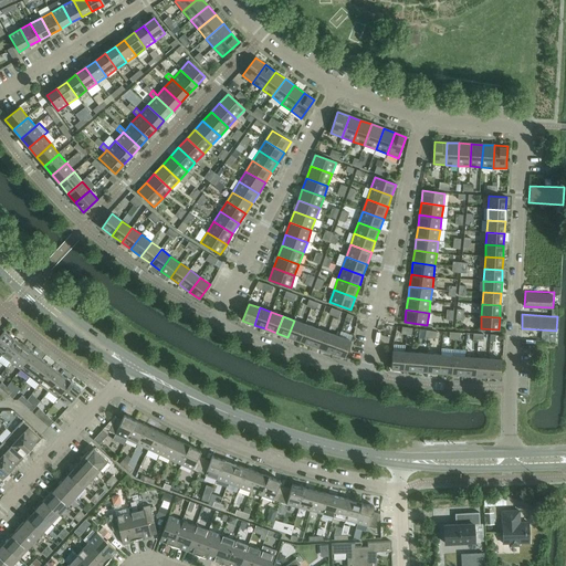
[(294,321),(287,337),(300,342),(305,324),(294,321)]
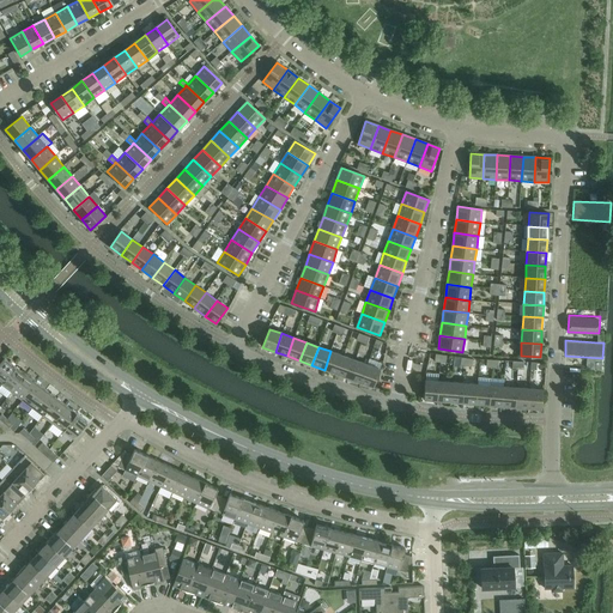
[(331,351),(325,370),(337,374),(343,356),(331,351)]
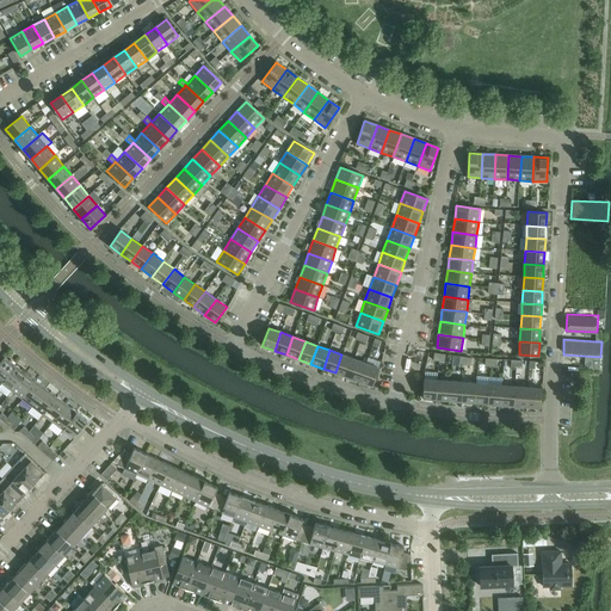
[(341,355),(335,372),(347,377),(353,359),(341,355)]
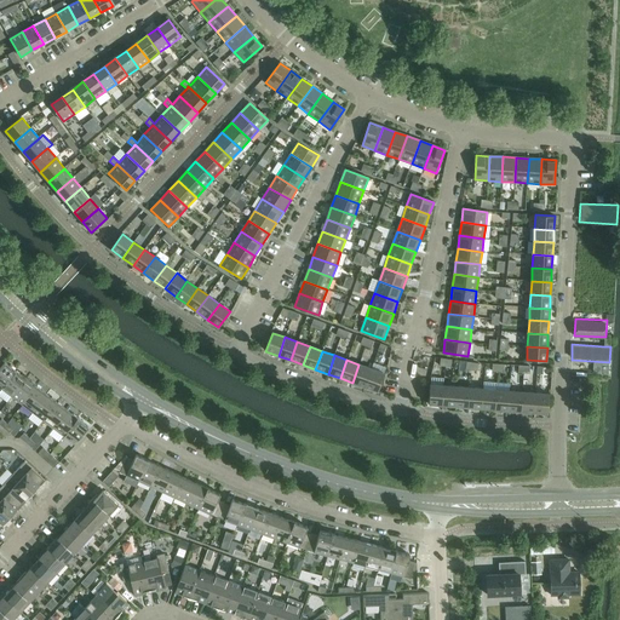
[(0,367),(0,388),(1,389),(16,371),(5,362),(0,367)]
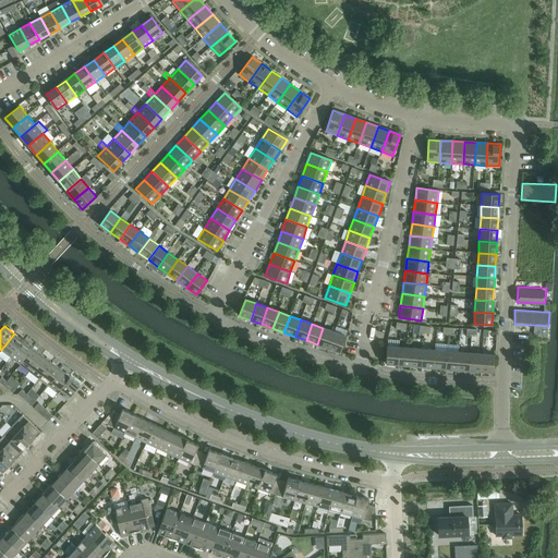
[(323,328),(317,344),(328,349),(335,331),(323,328)]
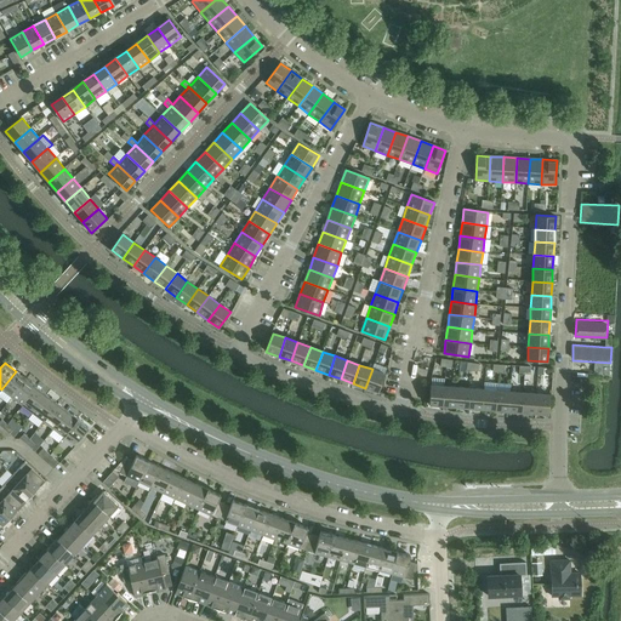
[(372,369),(365,388),(379,393),(385,374),(372,369)]
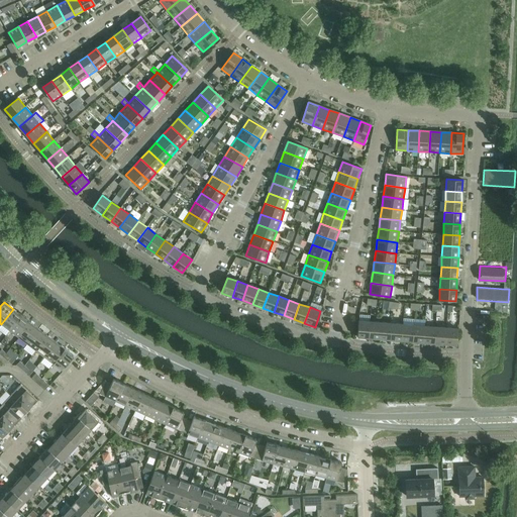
[(13,309),(1,324),(10,331),(21,316),(13,309)]
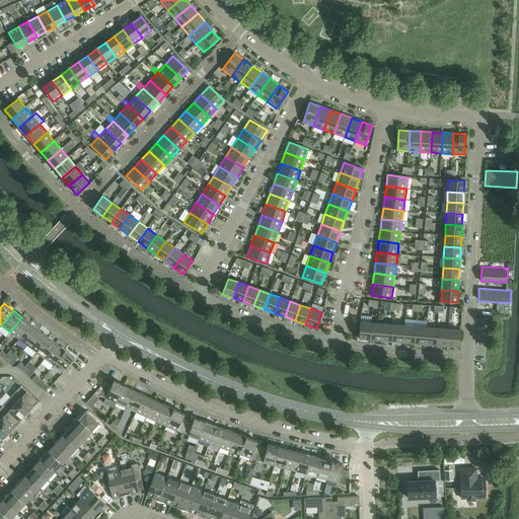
[(21,317),(10,332),(18,339),(30,323),(21,317)]
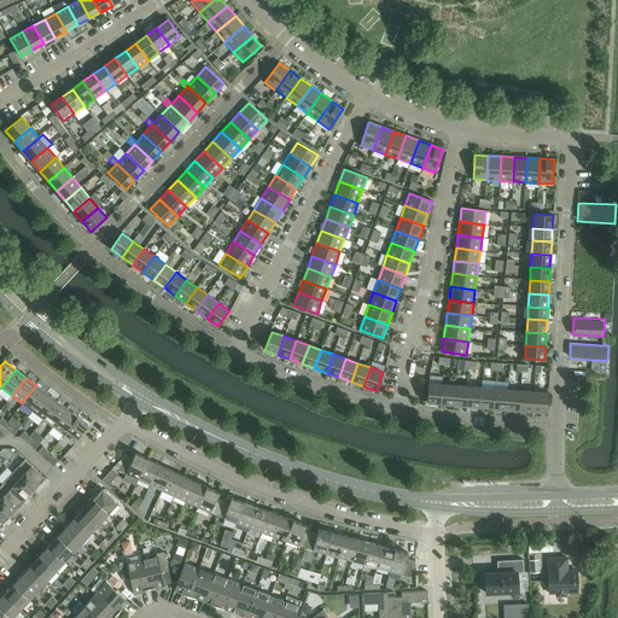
[(482,388),(479,407),(493,408),(495,382),(482,380),(482,388)]
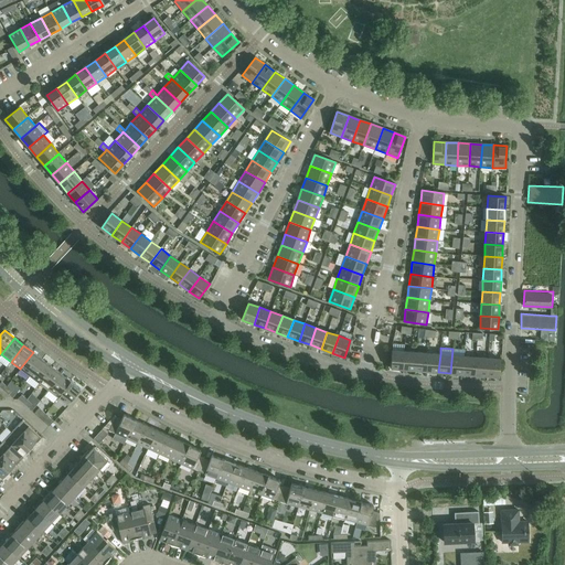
[(452,349),(450,373),(462,374),(464,356),(465,349),(452,349)]
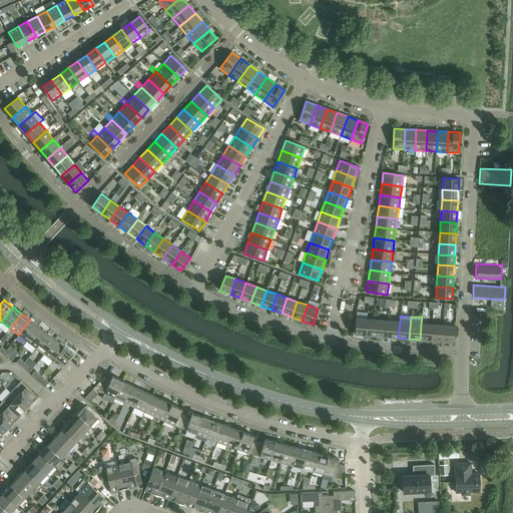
[(355,335),(366,336),(367,320),(356,319),(355,335)]
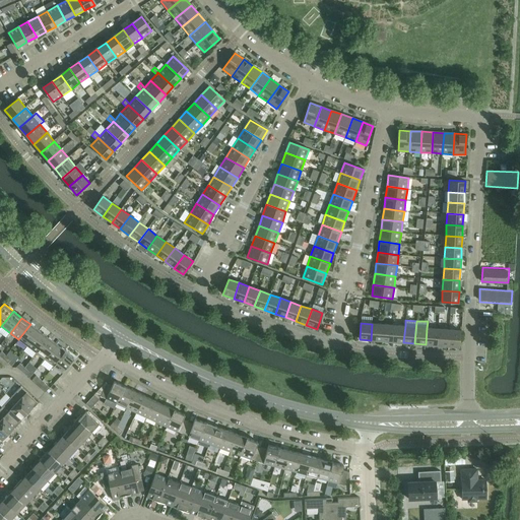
[(30,324),(18,339),(27,346),(39,330),(30,324)]
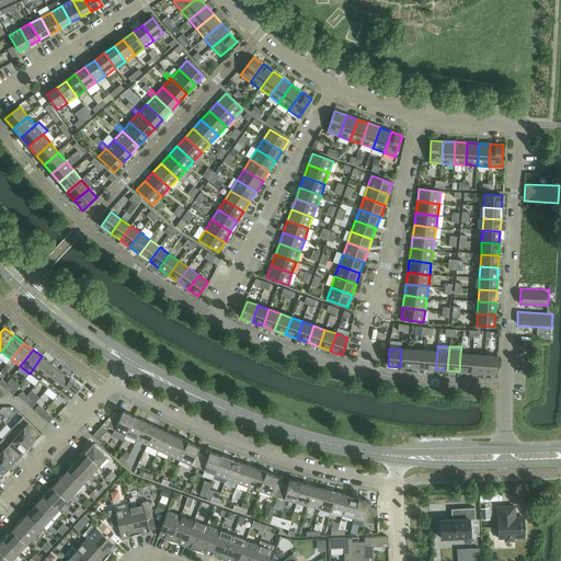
[(401,350),(400,367),(412,368),(413,350),(401,350)]
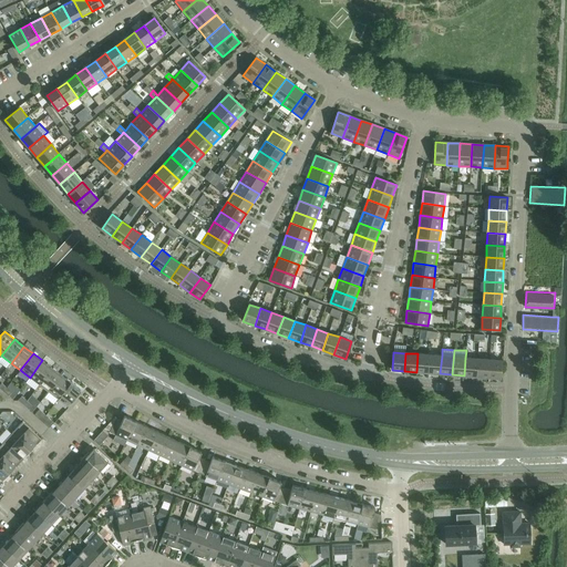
[(418,353),(416,372),(429,372),(430,354),(418,353)]
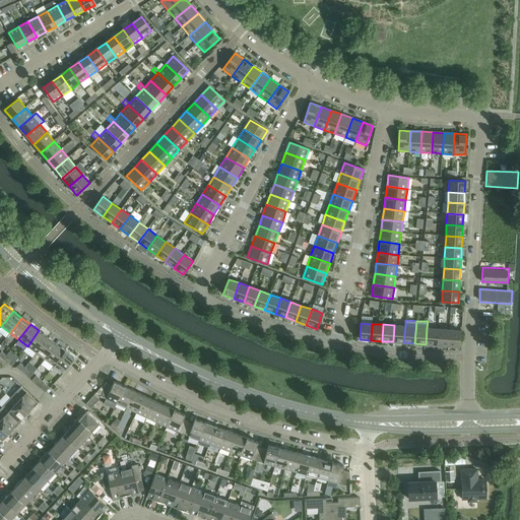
[(394,325),(393,341),(403,342),(405,326),(394,325)]
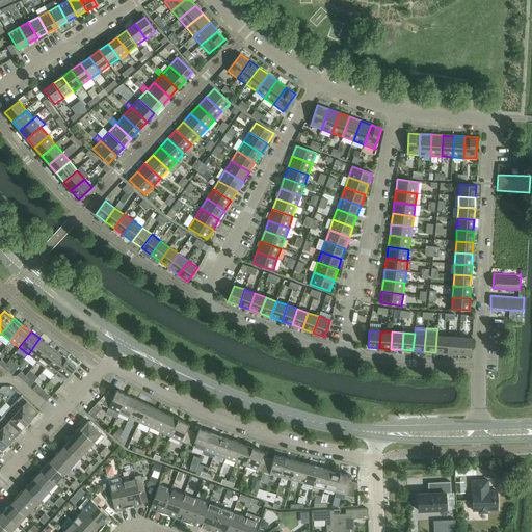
[(436,336),(435,352),(447,353),(448,337),(436,336)]
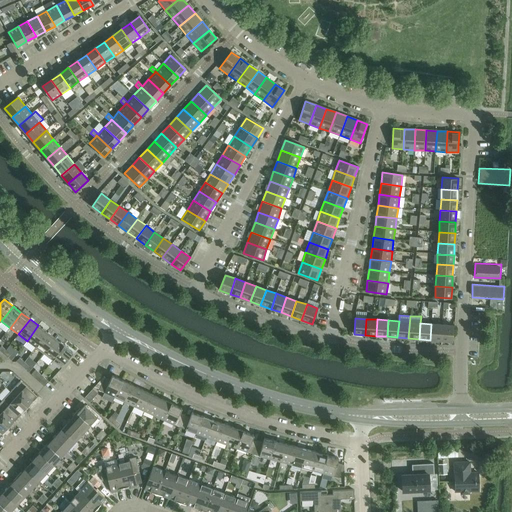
[(431,324),(430,340),(441,341),(442,325),(431,324)]
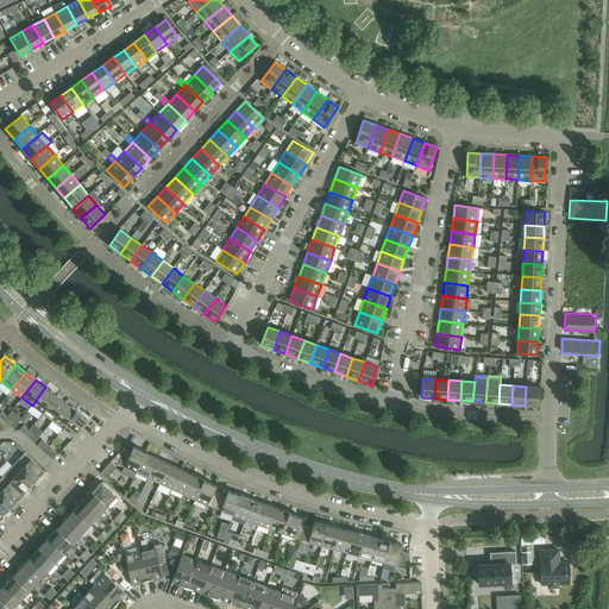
[(45,387),(32,406),(42,413),(56,395),(45,387)]
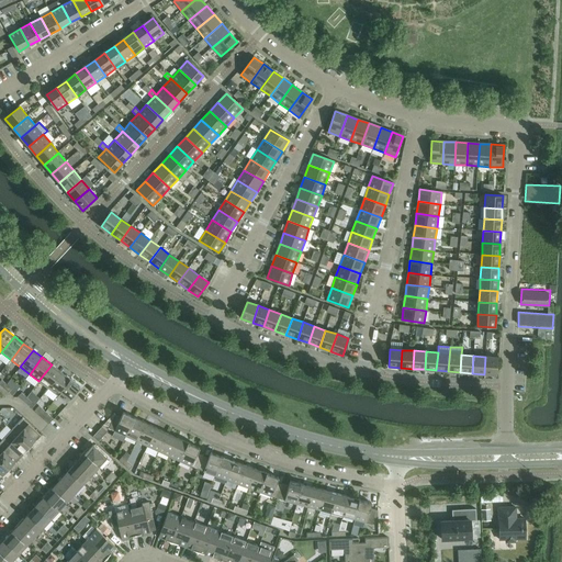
[(485,357),(484,374),(496,375),(497,358),(485,357)]
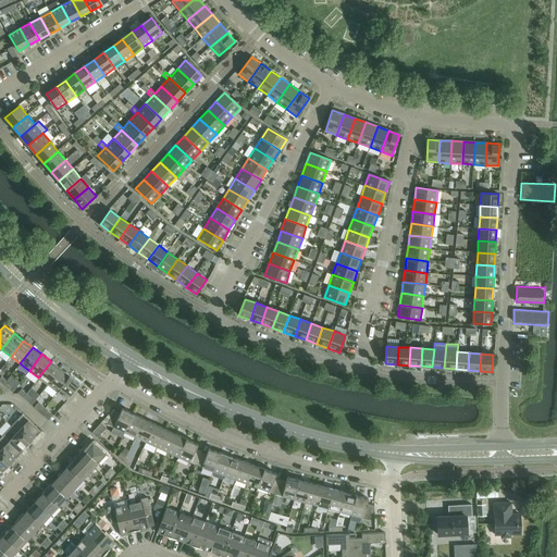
[(51,361),(38,378),(48,385),(60,369),(51,361)]
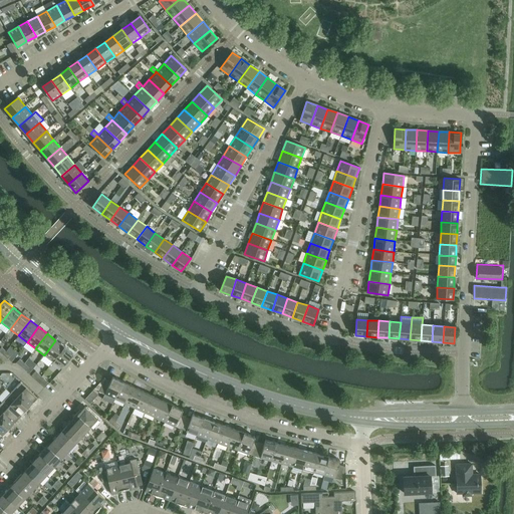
[(55,340),(44,355),(53,361),(64,346),(55,340)]
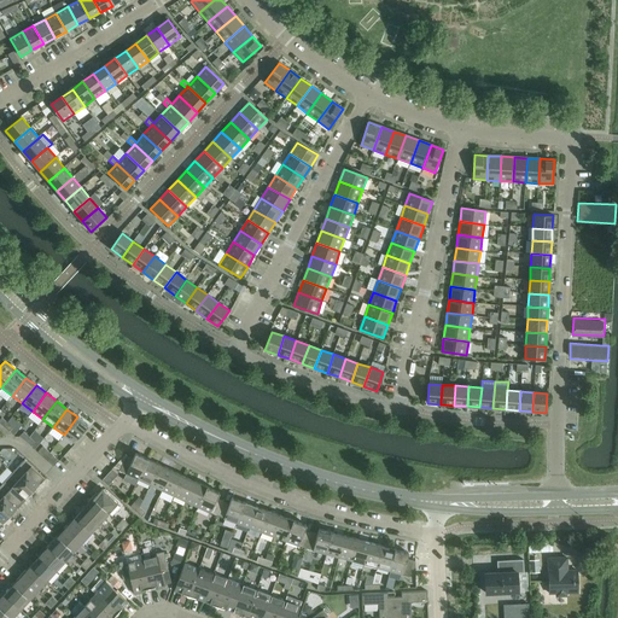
[(77,417),(64,435),(74,443),(88,425),(77,417)]
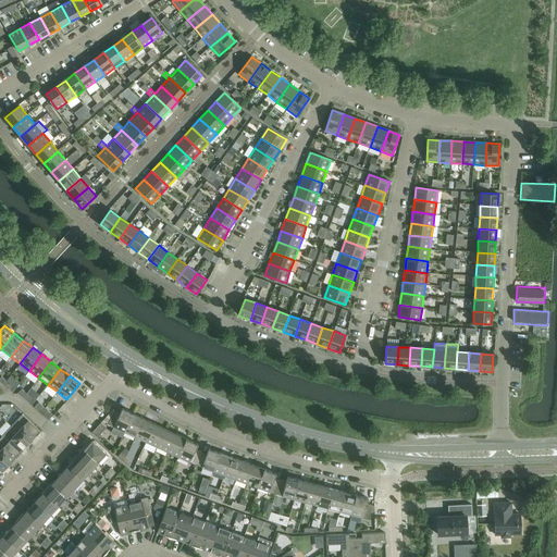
[(42,406),(37,410),(48,420),(52,416),(42,406)]
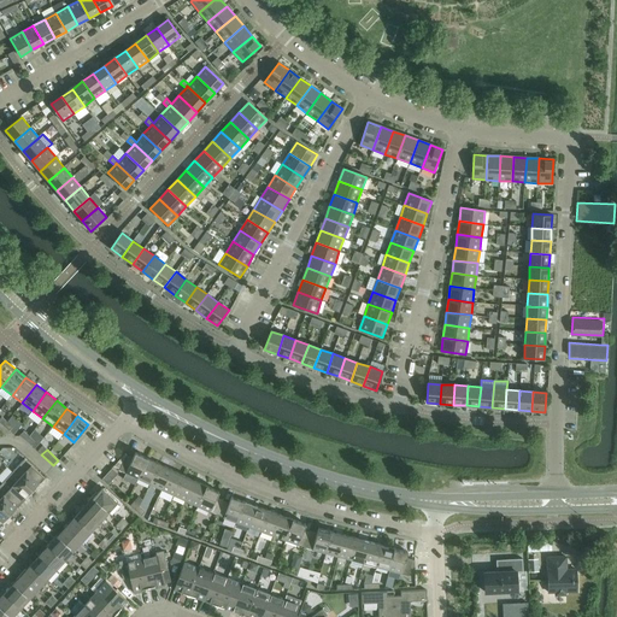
[(119,470),(139,480),(148,458),(135,452),(133,458),(127,456),(119,470)]
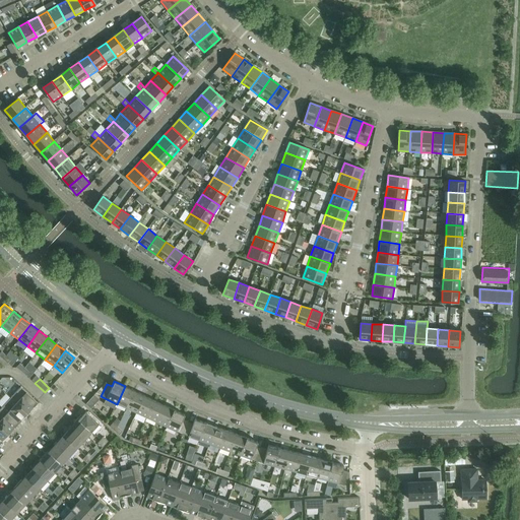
[(125,386),(117,404),(126,408),(134,391),(125,386)]
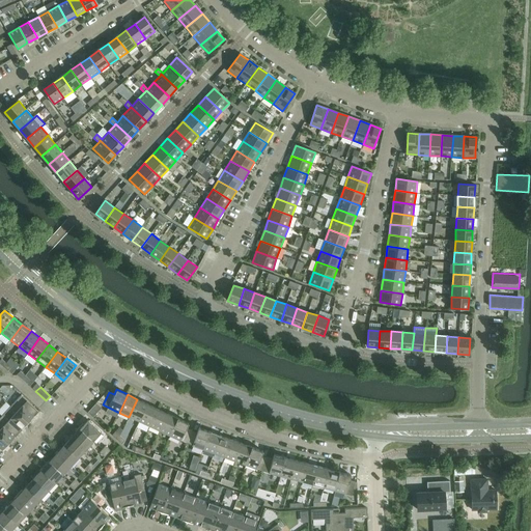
[(21,395),(11,406),(28,422),(38,411),(21,395)]
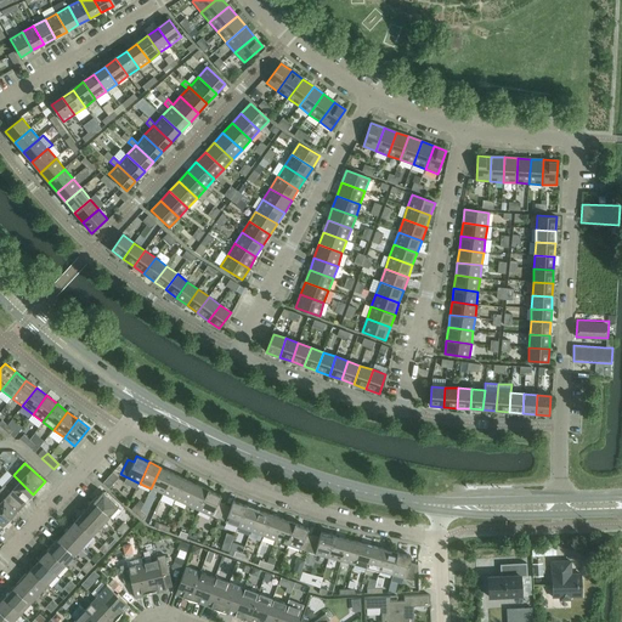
[(160,468),(151,488),(163,495),(173,473),(160,468)]
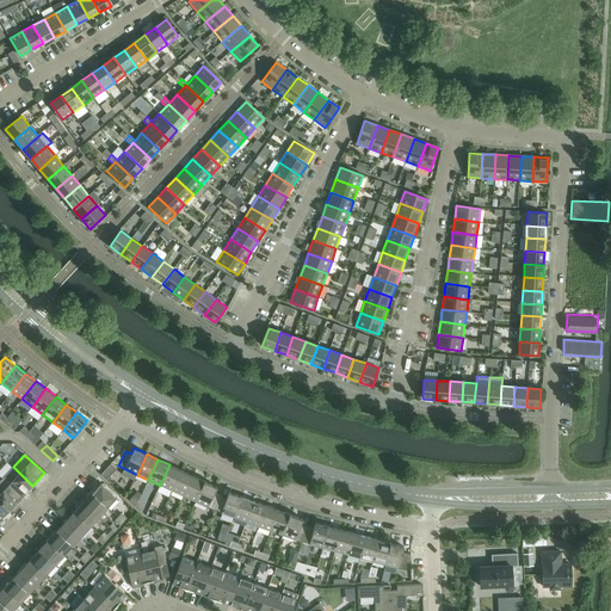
[(170,464),(160,486),(172,491),(181,470),(170,464)]
